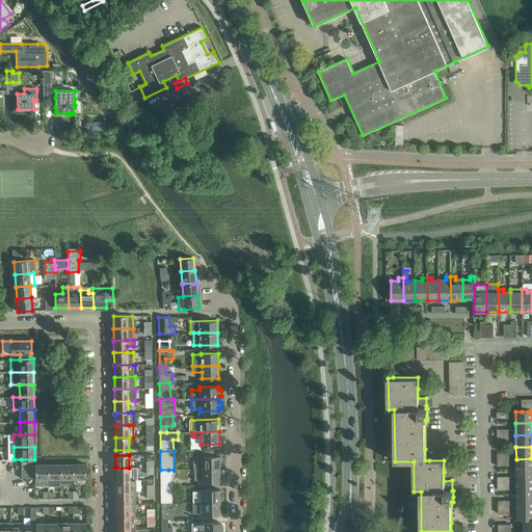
[(193,469),(195,469),(219,469),(219,456),(201,456),(201,461),(193,461),(193,469)]
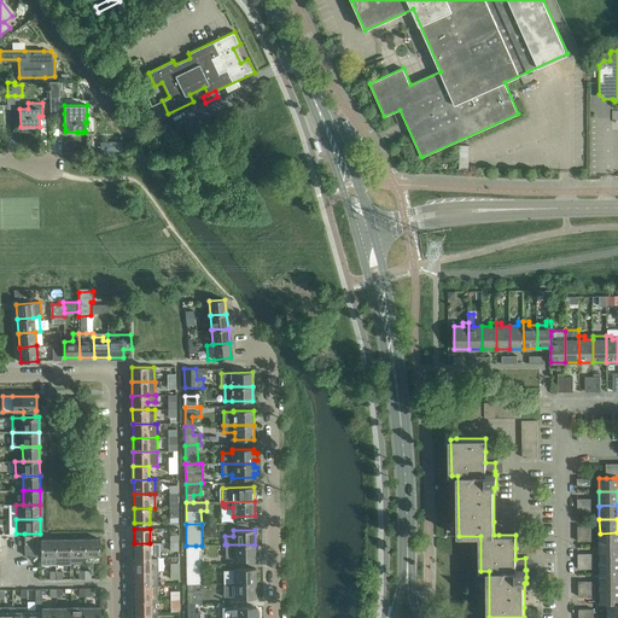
[(600,547),(617,547),(617,532),(600,534),(600,547)]
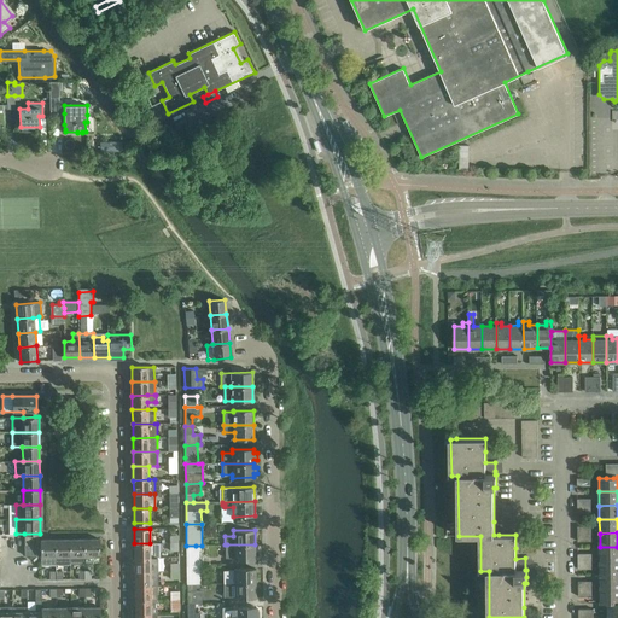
[(40,544),(40,540),(40,534),(24,534),(24,544),(40,544)]
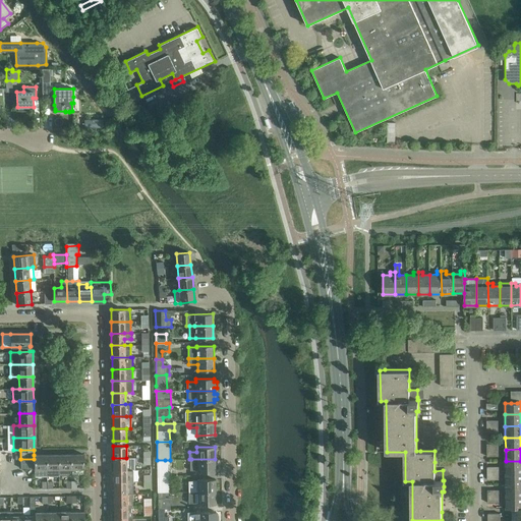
[(71,454),(59,455),(59,468),(59,475),(71,474),(71,468),(71,454)]
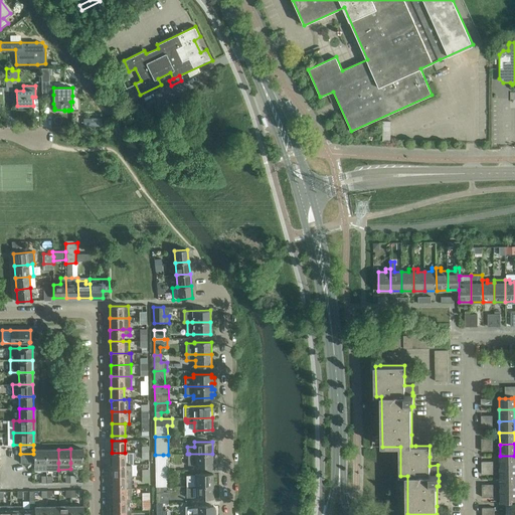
[(82,449),(70,449),(70,463),(82,463),(82,449)]
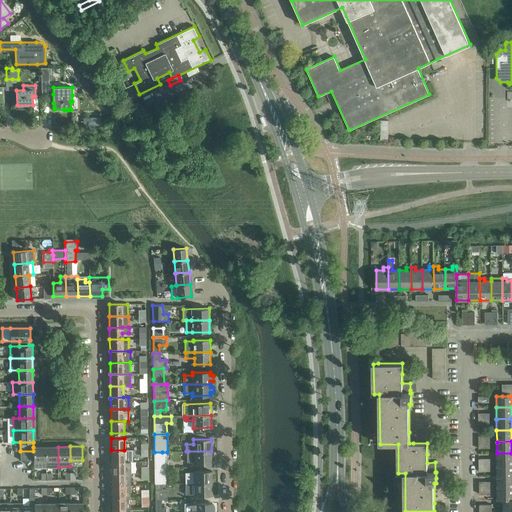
[(46,468),(46,447),(33,447),(33,451),(34,460),(34,468),(46,468)]
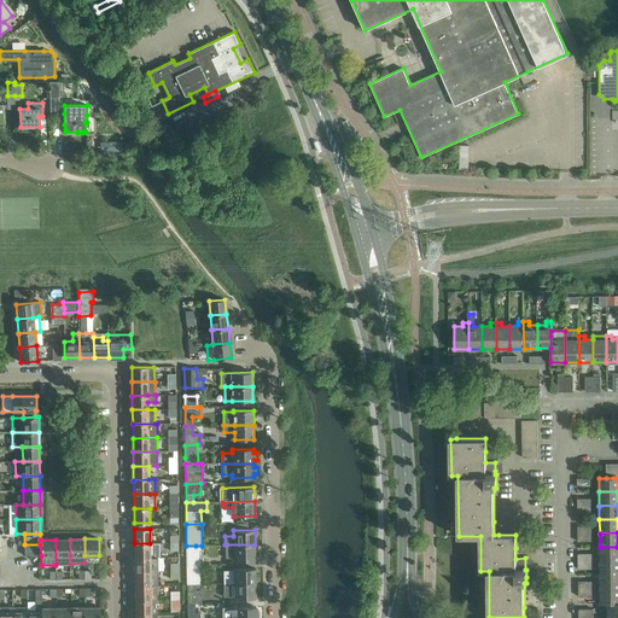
[(70,540),(56,540),(56,565),(64,565),(64,557),(70,555),(70,540)]
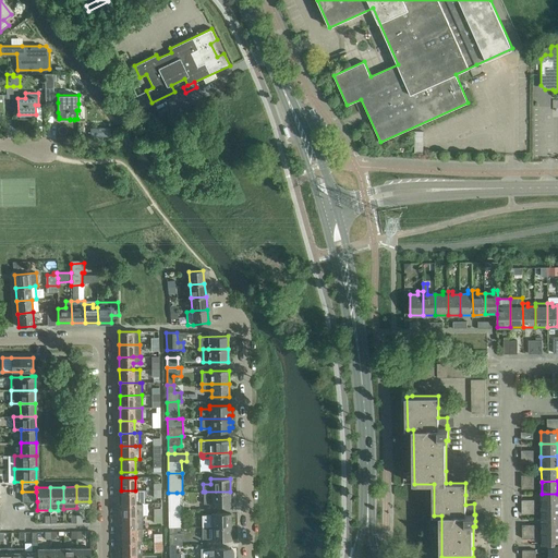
[(135,490),(121,490),(121,504),(142,504),(144,504),(144,490),(135,490)]
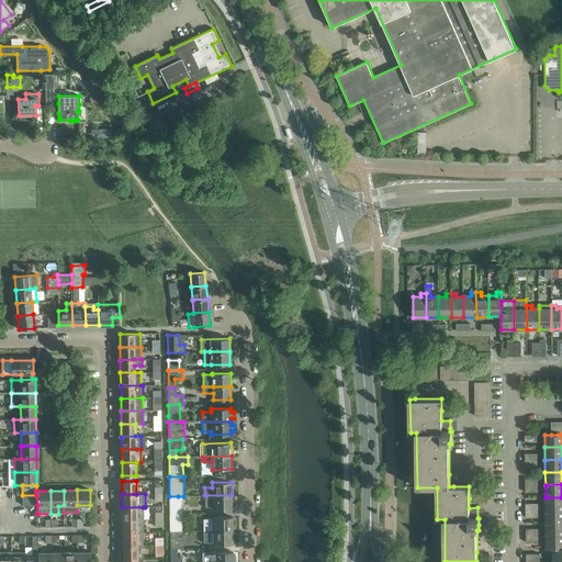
[(36,495),(22,495),(22,505),(37,505),(36,495)]
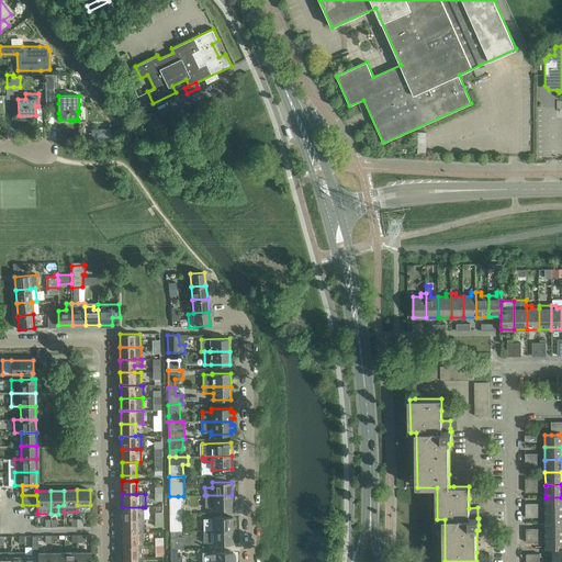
[(204,495),(205,507),(213,507),(213,508),(232,508),(232,495),(206,495),(204,495)]
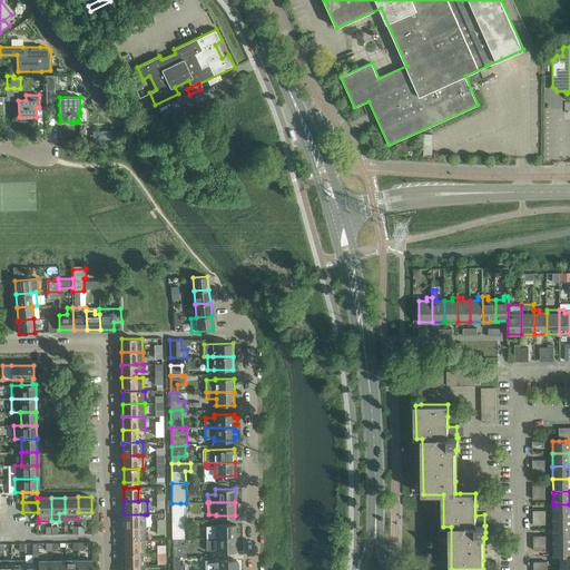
[(180,509),(180,503),(172,503),(173,521),(186,521),(186,509),(180,509)]
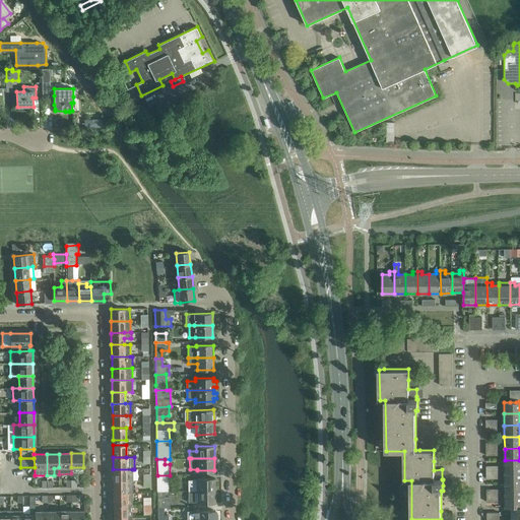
[(519,460),(505,460),(505,472),(519,471),(519,460)]
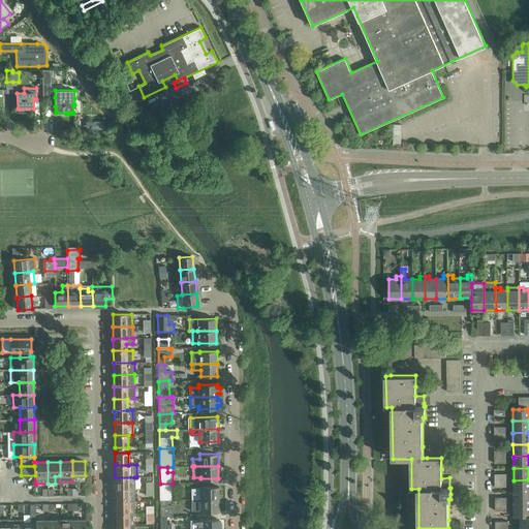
[(115,477),(115,489),(134,489),(134,477),(115,477)]
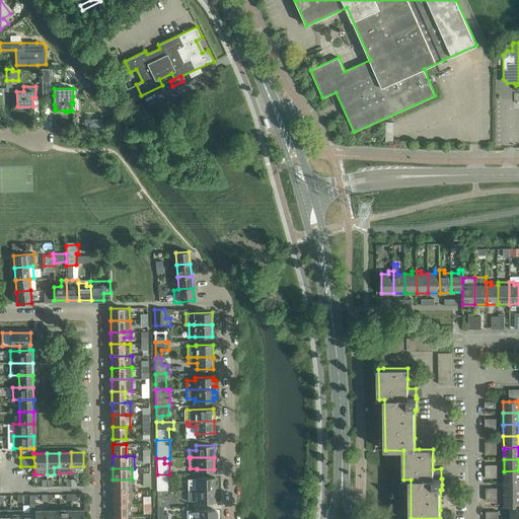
[(504,483),(518,483),(518,470),(504,471),(504,483)]
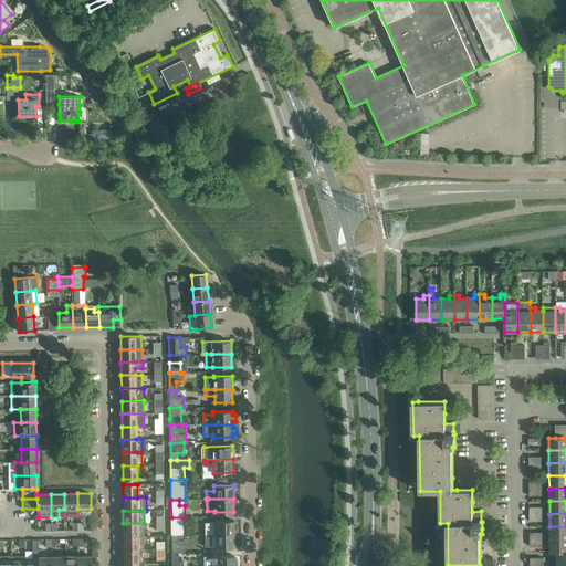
[(185,517),(171,517),(171,535),(179,535),(185,535),(185,517)]
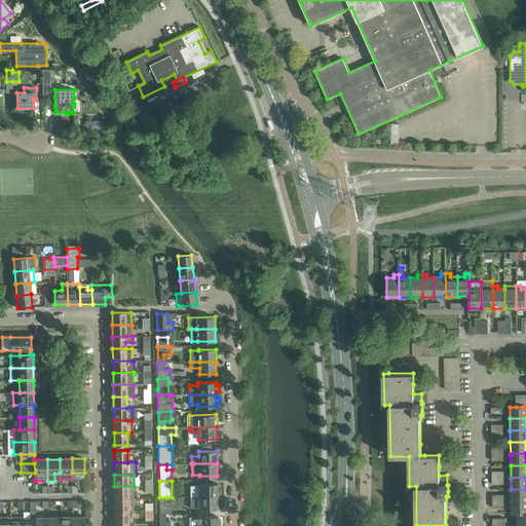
[(190,486),(190,496),(218,496),(217,484),(199,484),(199,485),(190,486)]
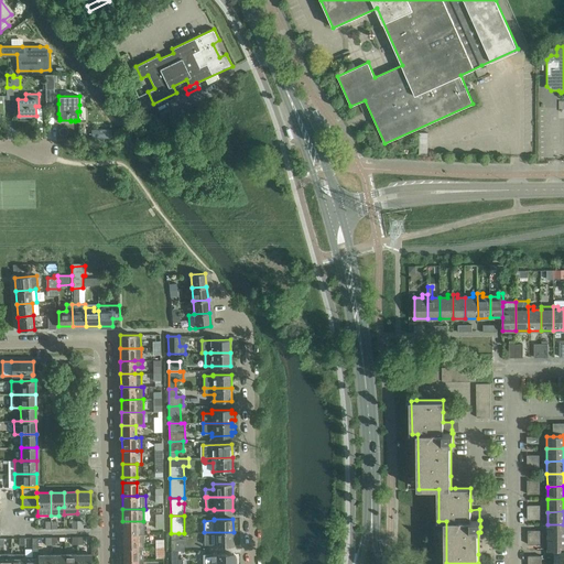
[(123,534),(138,534),(143,534),(144,534),(143,521),(122,521),(123,534)]
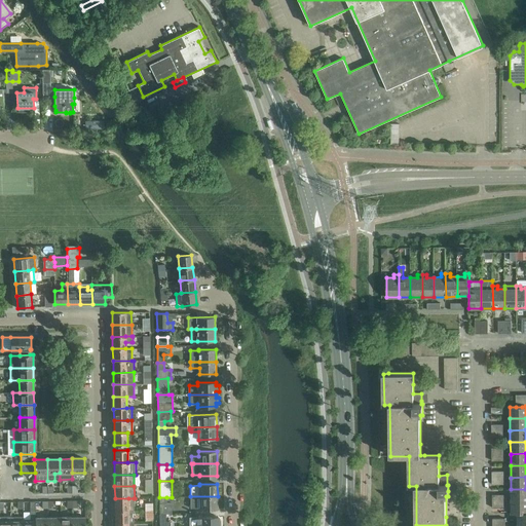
[(525,489),(511,489),(511,501),(525,500),(525,489)]
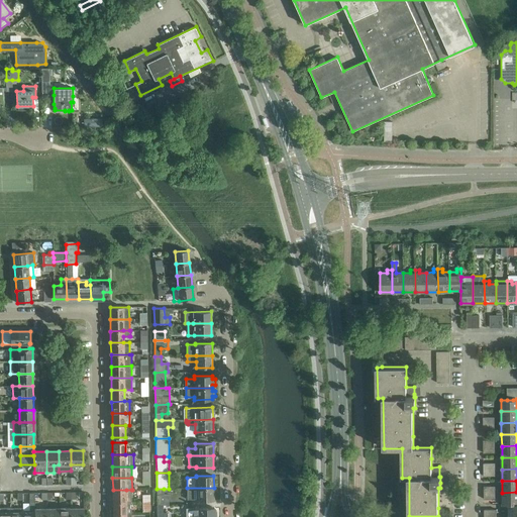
[(214,500),(214,488),(187,488),(187,500),(196,499),(196,500),(214,500)]
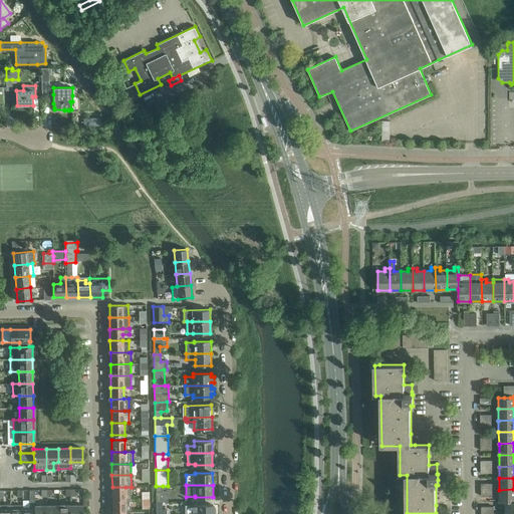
[(163,486),(156,486),(156,502),(162,502),(168,502),(168,491),(163,491),(163,486)]
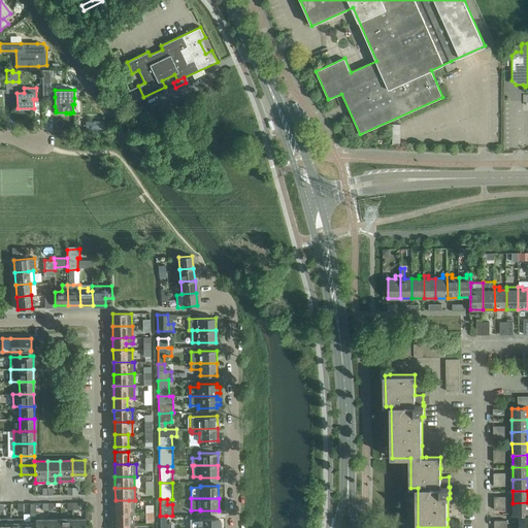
[(134,500),(129,500),(116,500),(116,513),(129,513),(134,513),(134,500)]
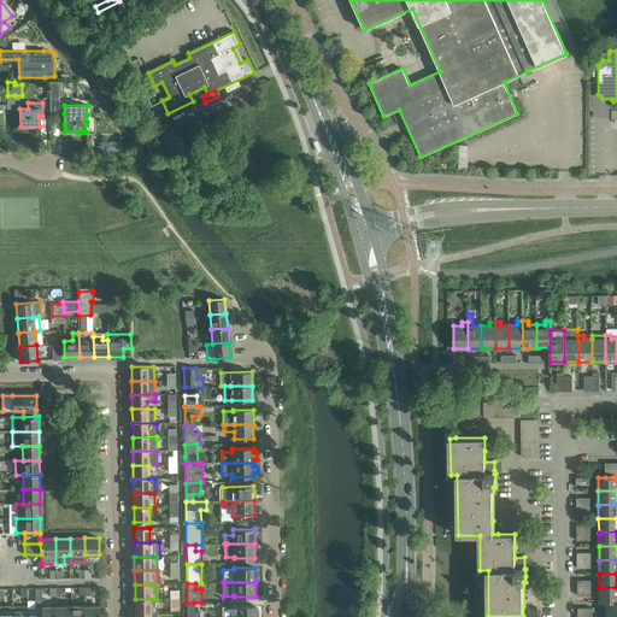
[(616,587),(599,588),(599,601),(606,601),(616,600),(616,587)]
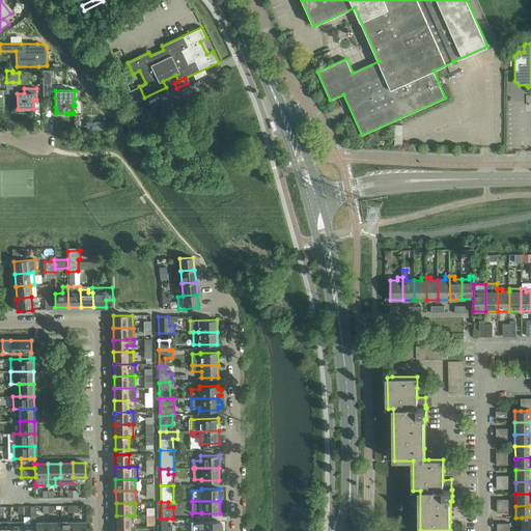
[(23,524),(23,526),(23,530),(36,530),(36,522),(35,522),(35,506),(30,506),(30,524),(23,524)]
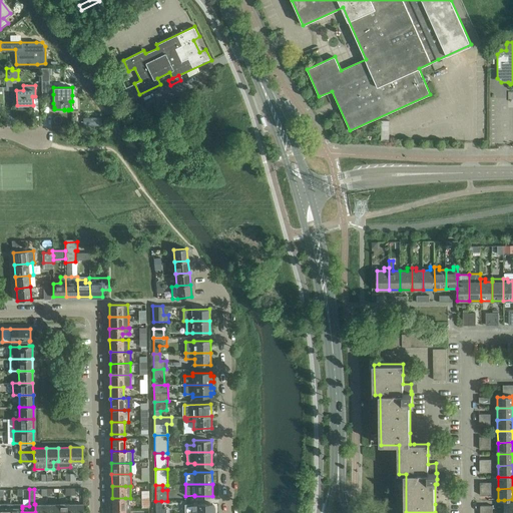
[(130,498),(125,498),(112,498),(112,509),(130,509),(130,498)]
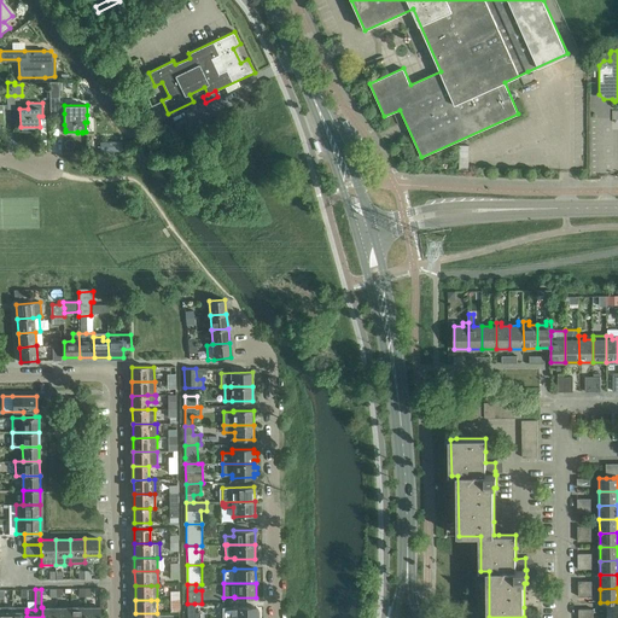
[(617,601),(607,602),(608,617),(617,616),(617,601)]
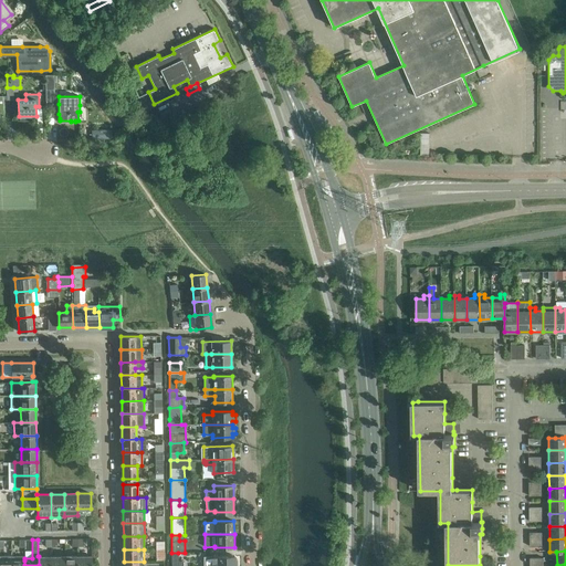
[(171,565),(180,565),(181,562),(178,562),(178,553),(171,553),(171,565)]
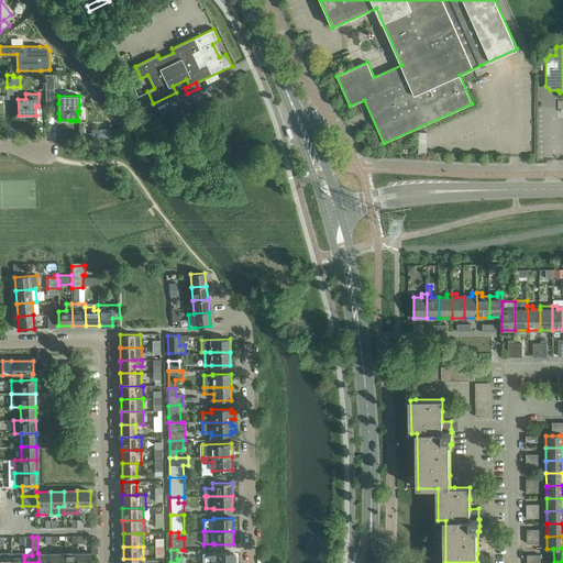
[(11,552),(0,552),(0,562),(11,562),(11,558),(11,552)]
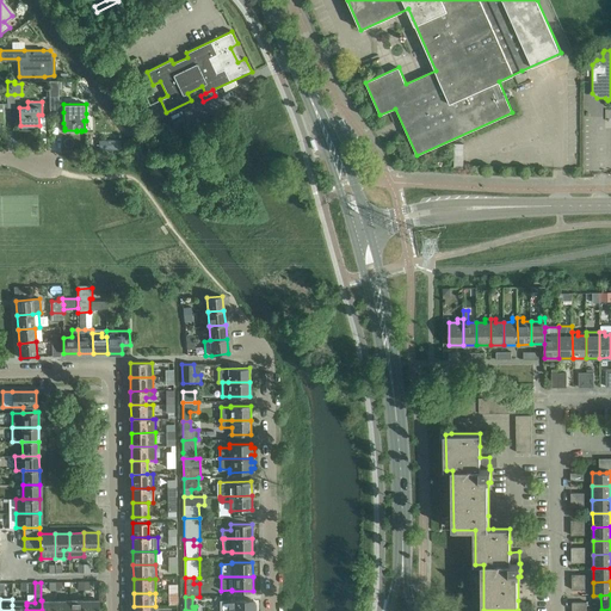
[(26,603),(26,599),(12,599),(12,610),(26,610),(26,605),(26,603)]
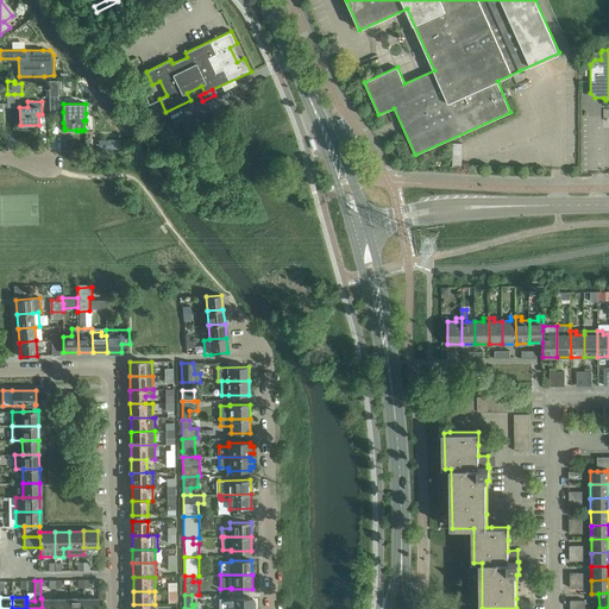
[(55,608),(56,598),(42,598),(42,608),(55,608)]
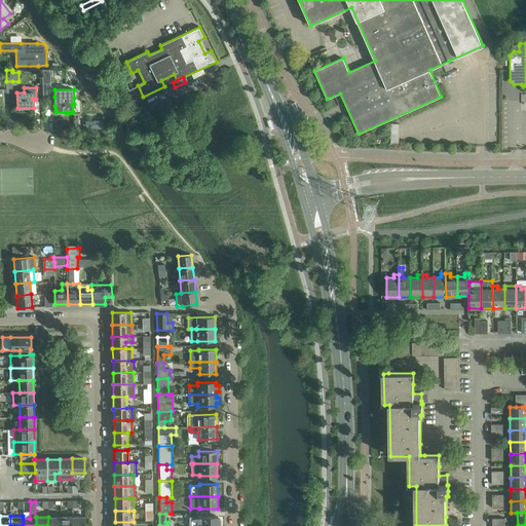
[(60,525),(61,517),(48,517),(47,525),(60,525)]
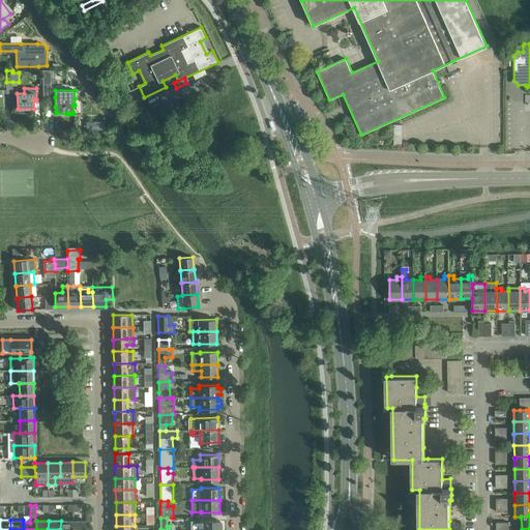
[(72,529),(74,521),(61,521),(60,529),(72,529)]
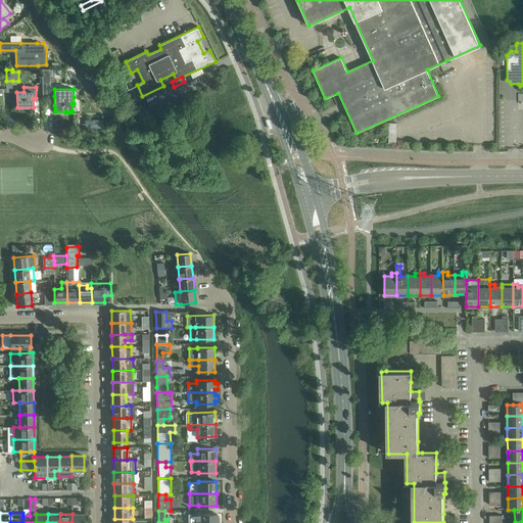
[(73,514),(72,522),(84,522),(85,514),(73,514)]
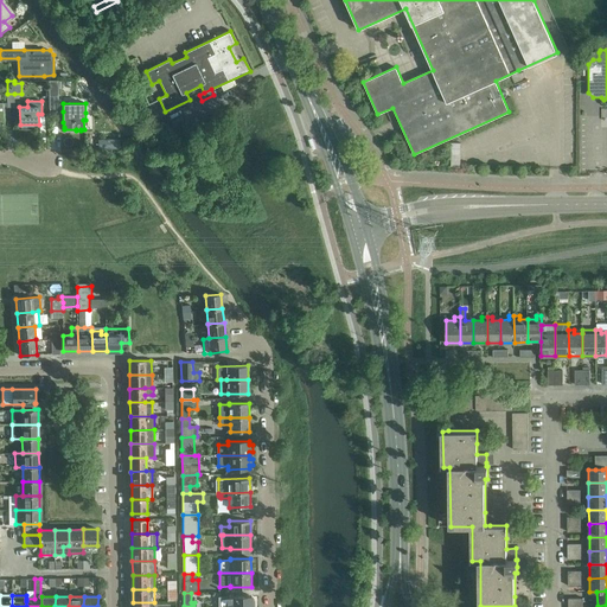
[(254,606),(255,600),(251,600),(251,596),(218,596),(218,606),(254,606)]
